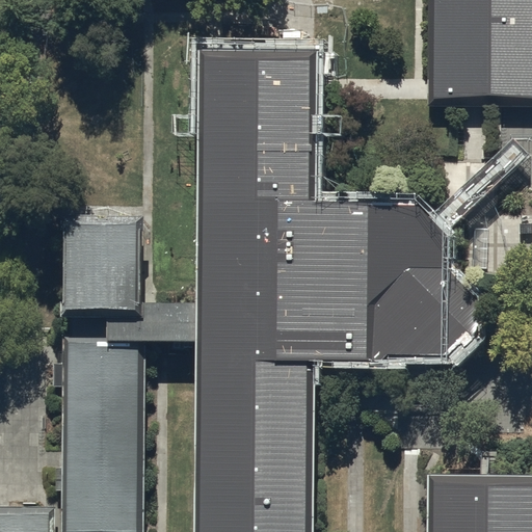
[(531,0),(430,0),(430,79),(430,107),(473,107),(531,107),(531,0)]
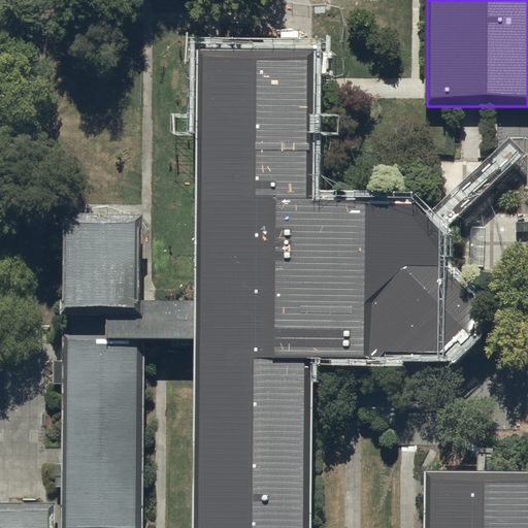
[(195,302),(195,355),(193,527),(527,527),(527,475),(425,475),(424,527),(310,527),(312,362),(378,362),(385,356),(446,357),(458,344),(461,349),(474,335),(473,295),(446,269),(446,236),(410,205),(315,204),(315,99),(315,79),(315,77),(316,54),(311,54),(288,53),(197,53),(195,302)]
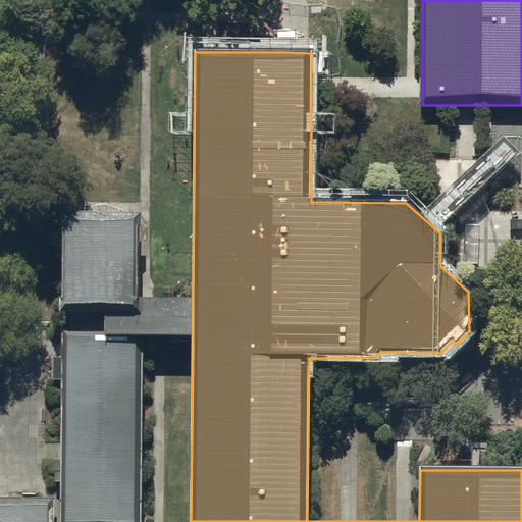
[(411,77),(311,79),(311,98),(421,98),(422,77),(411,77)]
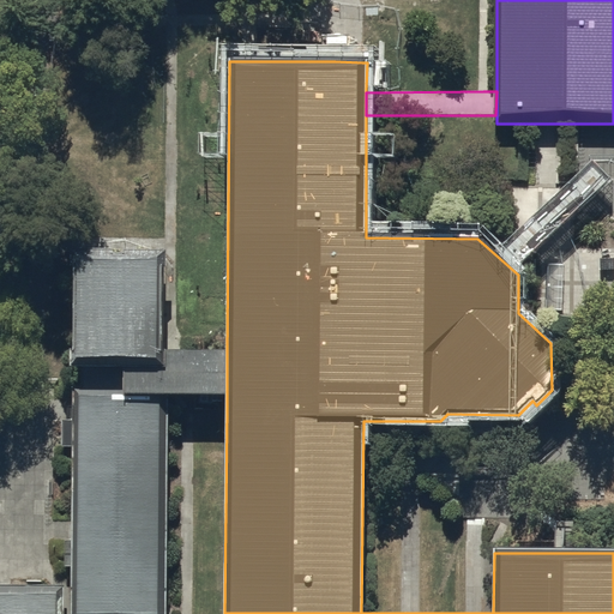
[(227,413),(227,351),(167,351),(167,251),(73,251),(72,372),(124,372),(124,390),(73,389),(71,613),(167,613),(168,411),(188,411),(227,413)]
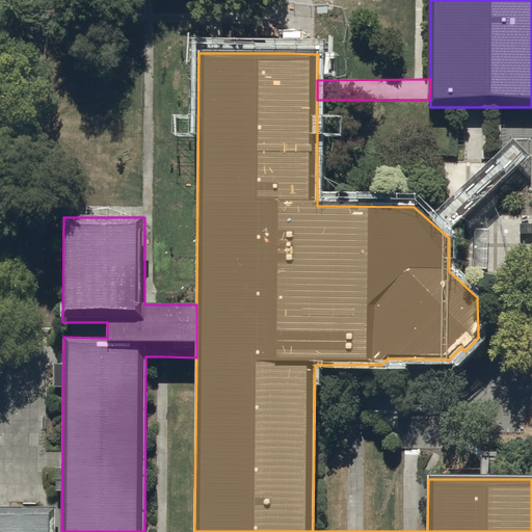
[(55,531),(56,509),(0,508),(0,531),(55,531)]
